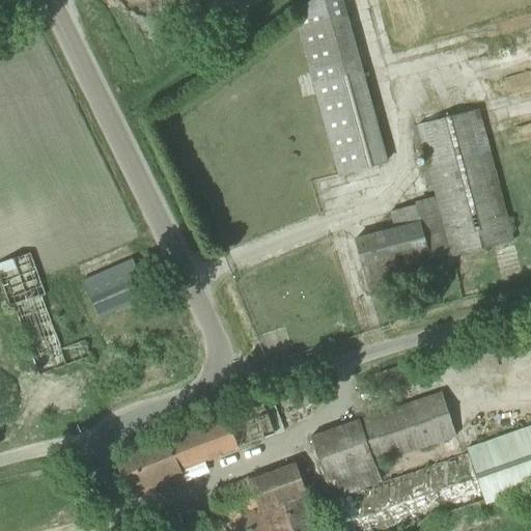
[(310,0),(292,14),(336,176),(388,163),(342,0),(310,0)]
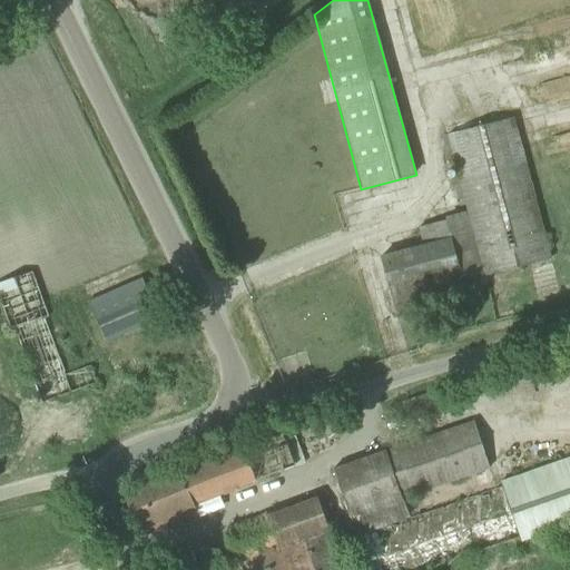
[(419,225),(424,246),(382,257),(396,313),(465,294),(461,278),(481,275),(481,277),(550,259),(512,114),(449,130),(471,210),(419,225)]
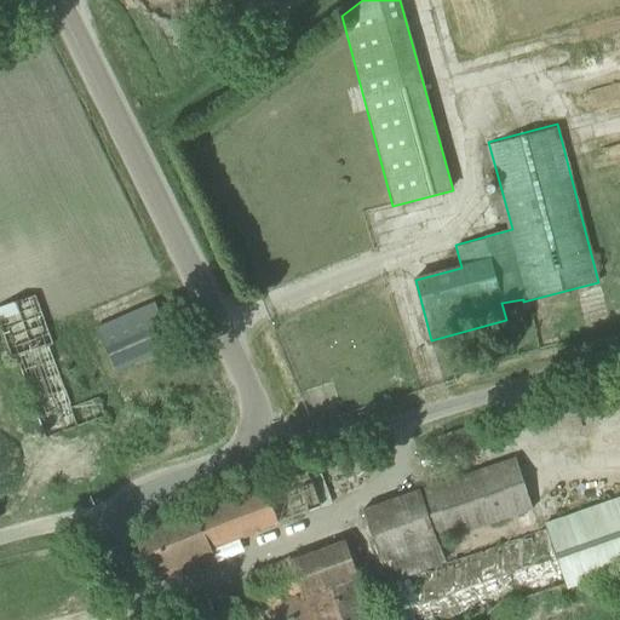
[(105,417),(98,397),(72,407),(50,345),(55,344),(38,294),(0,306),(0,333),(9,361),(17,359),(45,438),(105,417)]
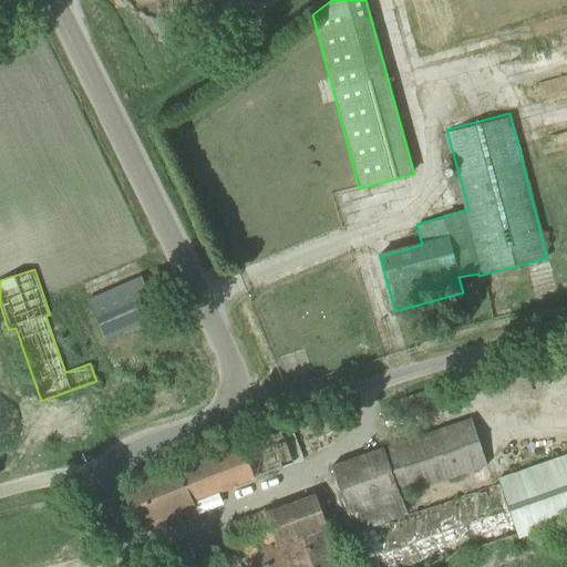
[(140,278),(88,301),(104,339),(156,316),(140,278)]
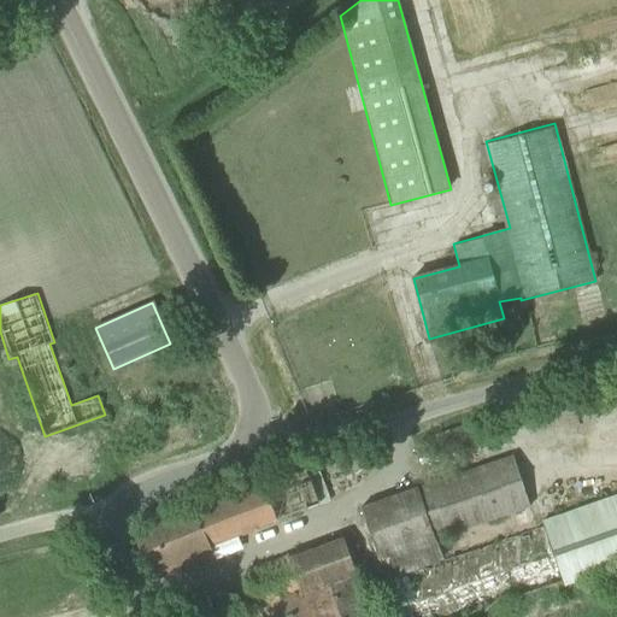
[(513,456),(360,507),(378,559),(388,557),(394,577),(442,562),(435,539),(530,507),(513,456)]
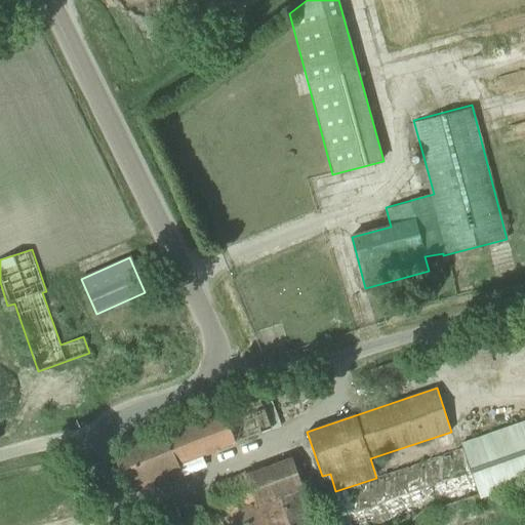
[(226,412),(114,455),(128,494),(148,487),(182,475),(177,465),(237,443),(226,412)]
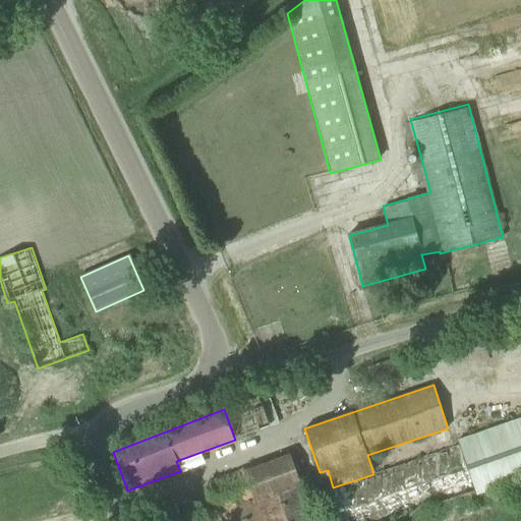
[(520,419),(458,442),(458,445),(475,491),(476,496),(520,479),(520,419)]
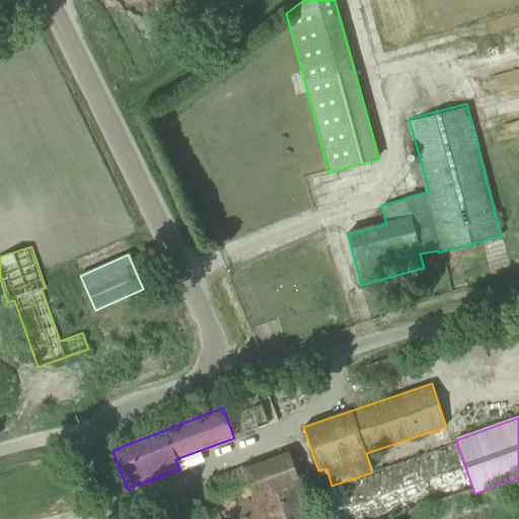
[(209,483),(221,518),(309,518),(289,454),(209,483)]
